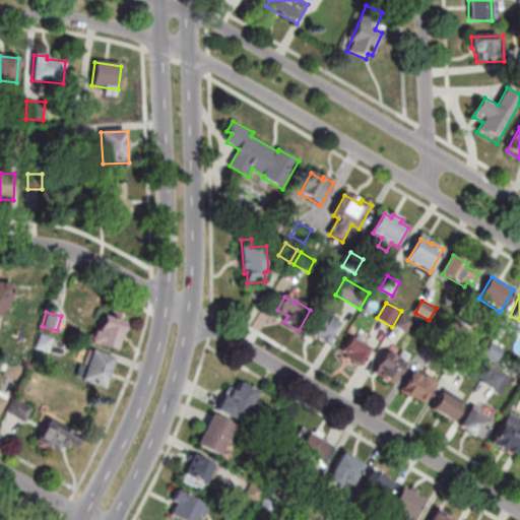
[(103,316),(98,331),(93,330),(91,340),(115,347),(124,319),(119,318),(121,314),(116,314),(114,319),(103,316)]
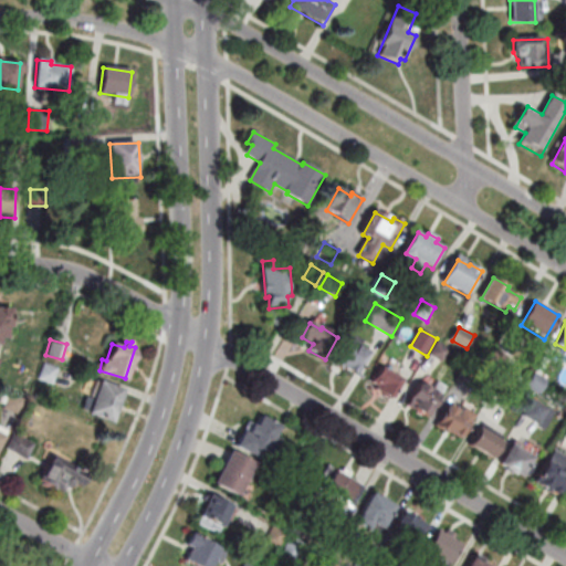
[(352,343),(370,354),(358,376),(345,368),(344,370),(336,366),(341,357),(343,358),(352,343)]
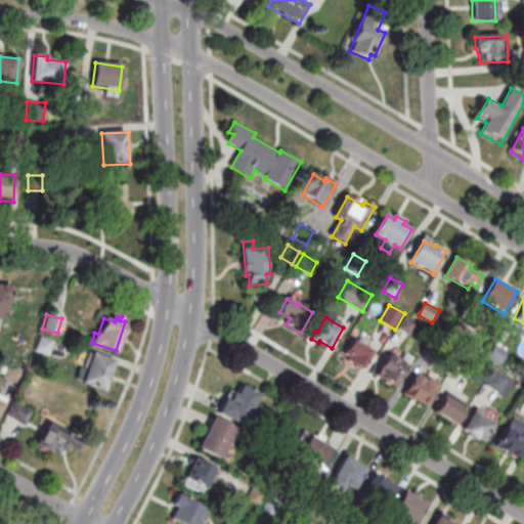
[(419,323),(411,336),(400,330),(407,317),(419,323)]
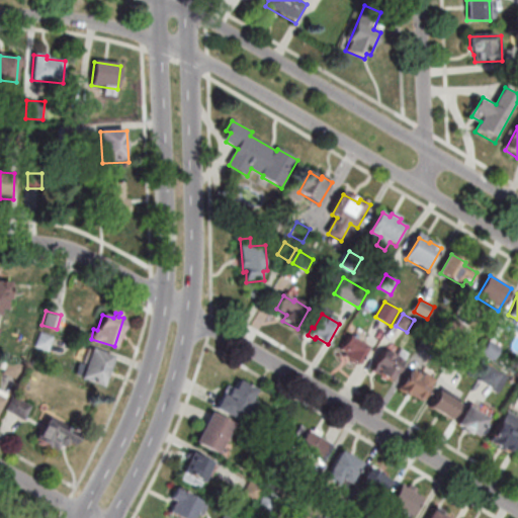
[(467,325),(460,338),(448,331),(455,319),(467,325)]
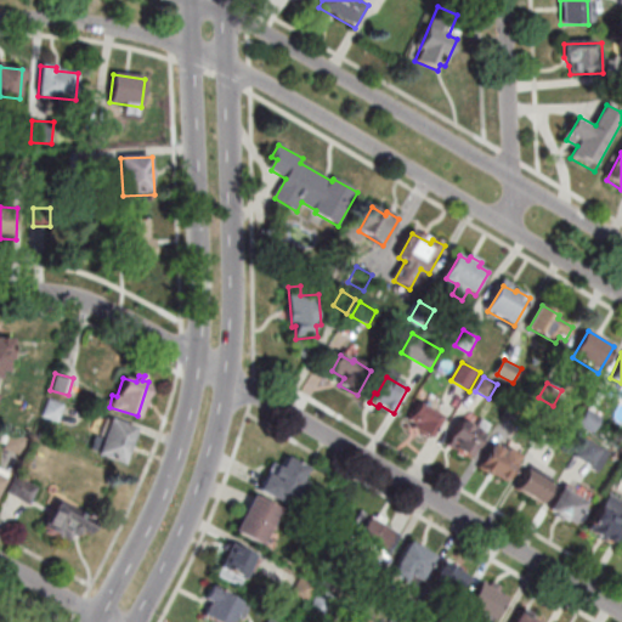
[(47,397),(63,403),(57,419),(41,414),(47,397)]
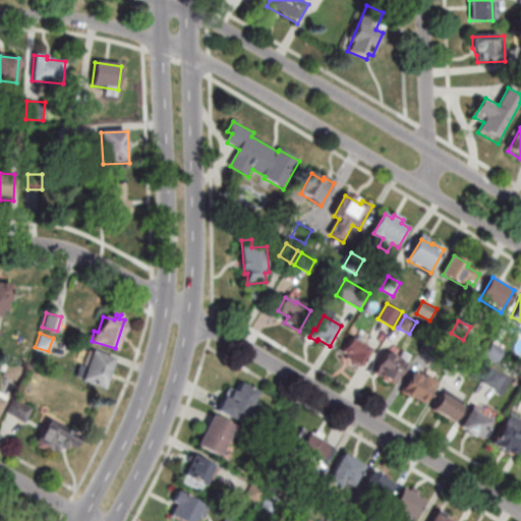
[(439,353),(426,347),(433,333),(446,340),(439,353)]
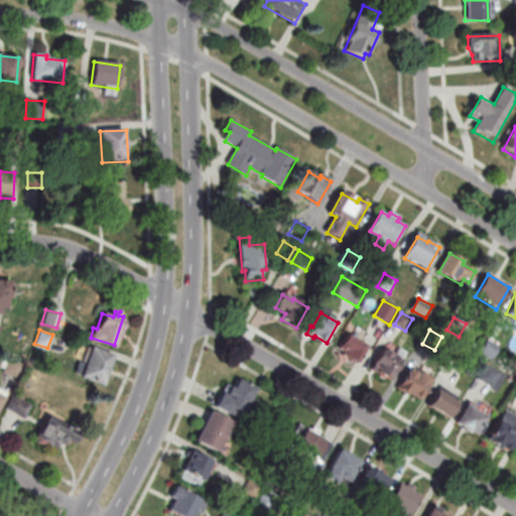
[(349,337),(368,348),(359,364),(345,356),(346,353),(341,350),(349,337)]
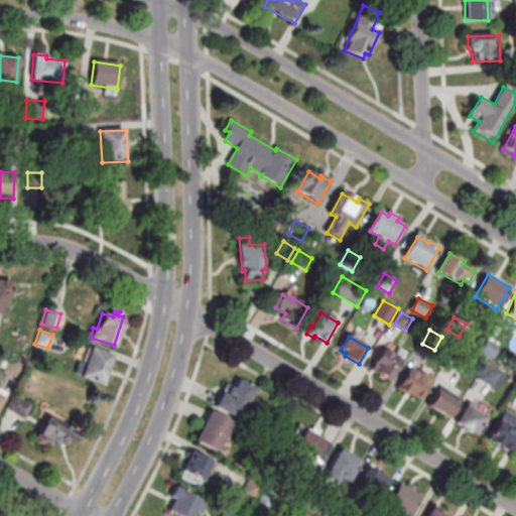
[(494,360),(482,353),(490,340),(501,346),(494,360)]
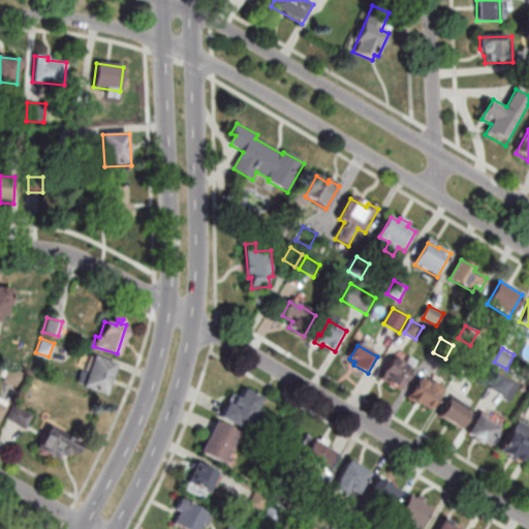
[(81,384),(104,393),(115,362),(90,354),(81,384)]
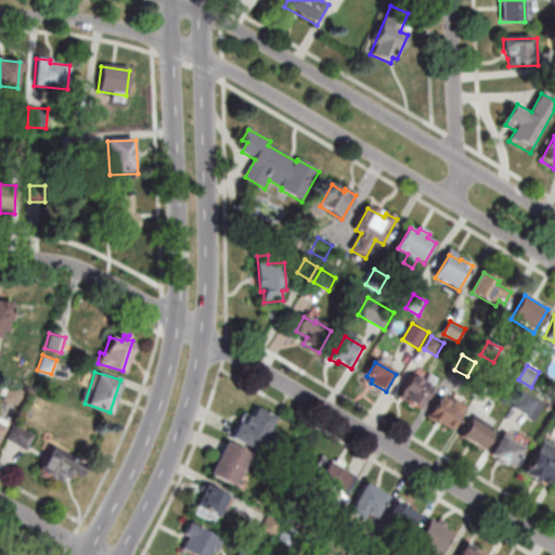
[(495,390),(487,386),(494,374),(502,378),(495,390)]
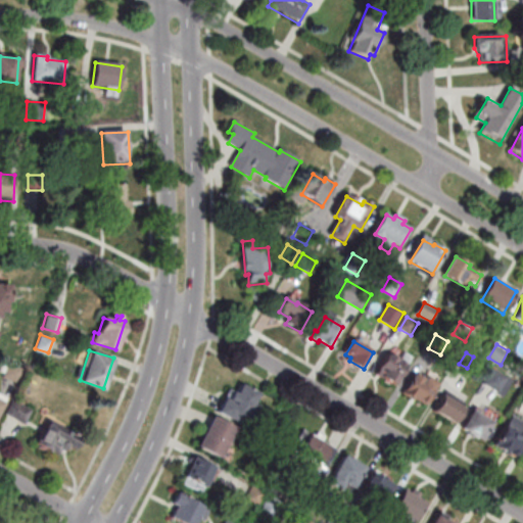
[(378,376),(389,357),(400,363),(407,353),(414,358),(397,386),(378,376)]
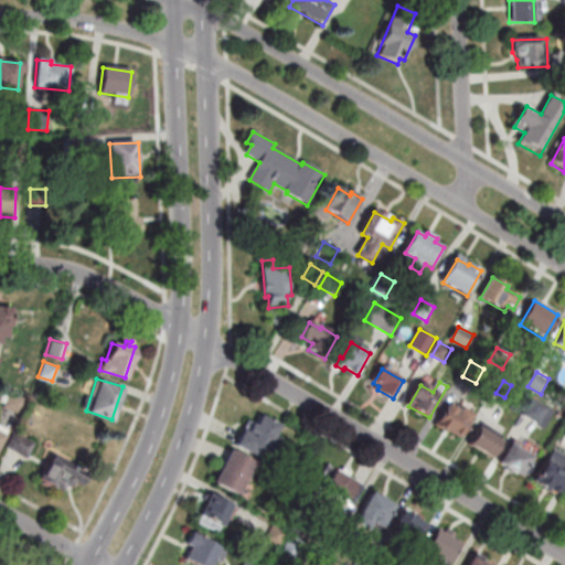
[(0,405),(16,411),(22,394),(6,388),(0,405)]
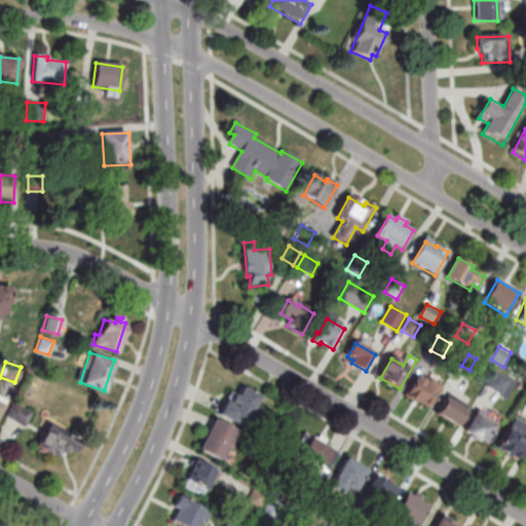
[(498,371),(519,383),(510,400),(489,387),(498,371)]
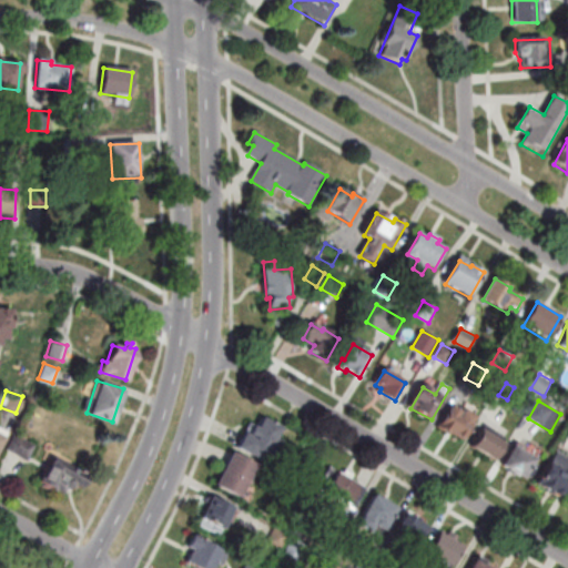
[(465,440),(442,427),(454,406),(465,413),(465,412),(477,418),(465,440)]
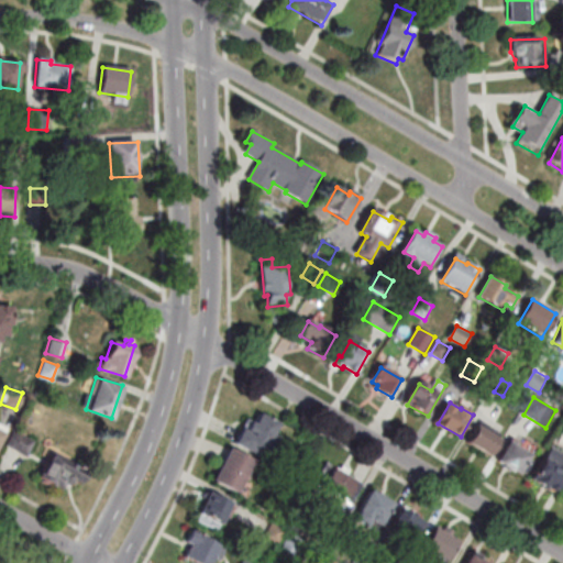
[(263,416),(282,426),(272,443),(276,445),(267,462),(236,445),(249,421),(257,426),(263,416)]
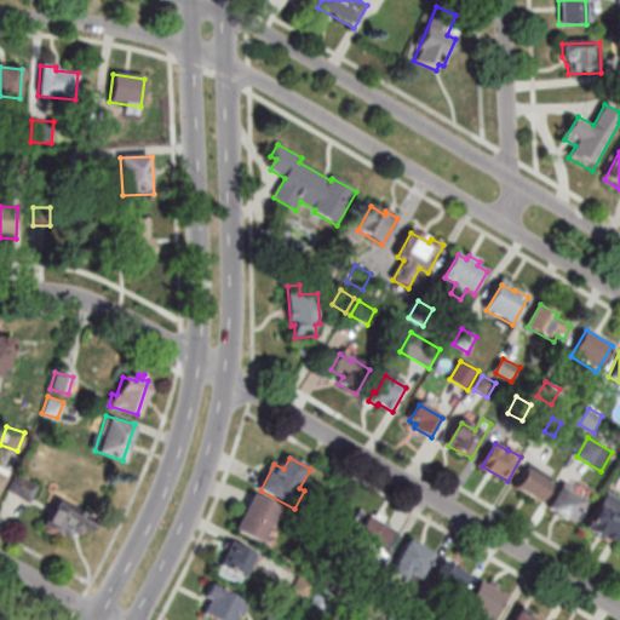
[(9,488),(30,498),(38,482),(16,471),(9,488)]
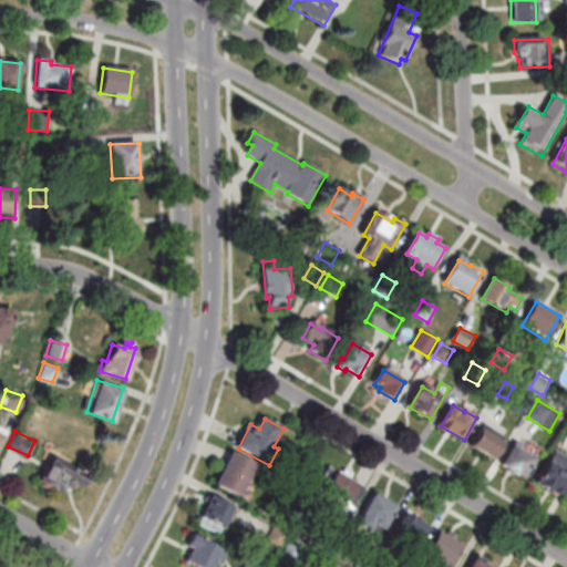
[(495,462),(472,449),(482,432),(505,445),(495,462)]
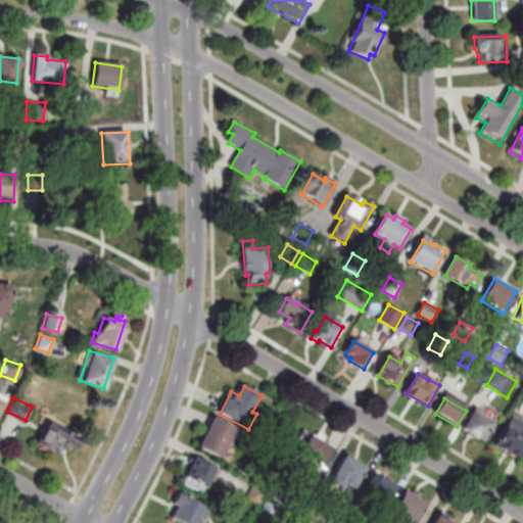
[(482,443),(463,432),(473,413),(493,424),(491,427),(495,430),(489,441),(484,438),(482,443)]
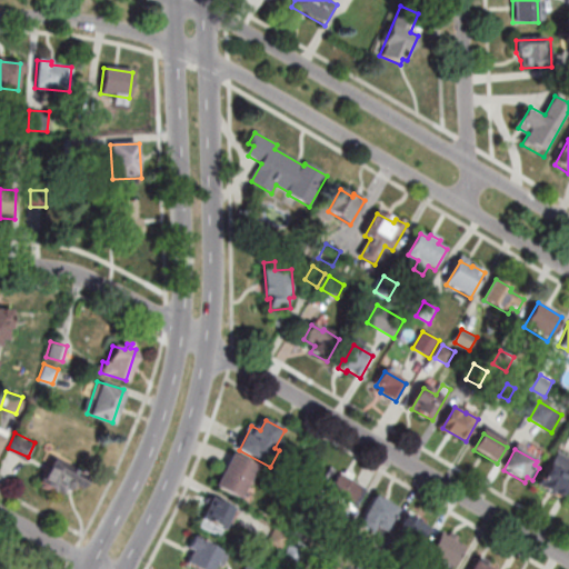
[(51,453),(39,480),(57,489),(60,482),(70,487),(72,482),(80,487),(88,471),(51,453)]
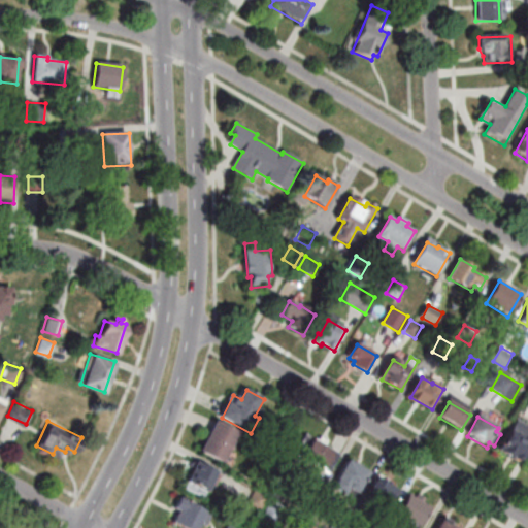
[(527,450),(520,464),(500,453),(518,421),(527,426),(527,450)]
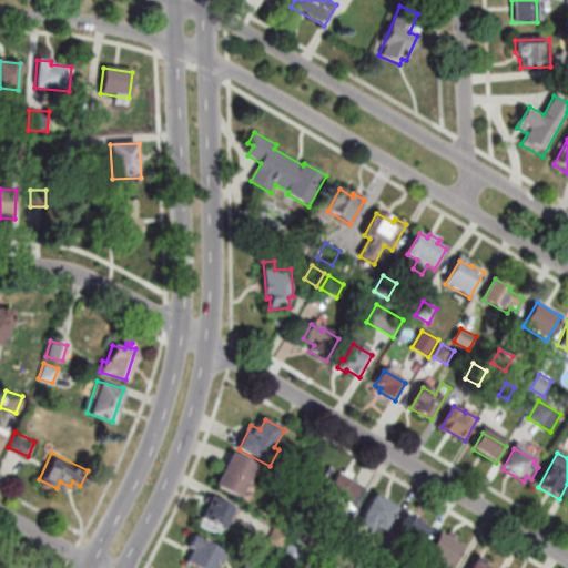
[(233,454),(257,467),(241,500),(215,487),(233,454)]
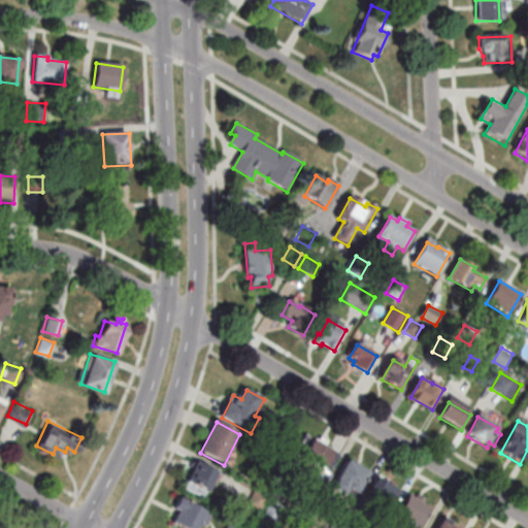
[(314,440),(334,453),(321,476),(299,464),(314,440)]
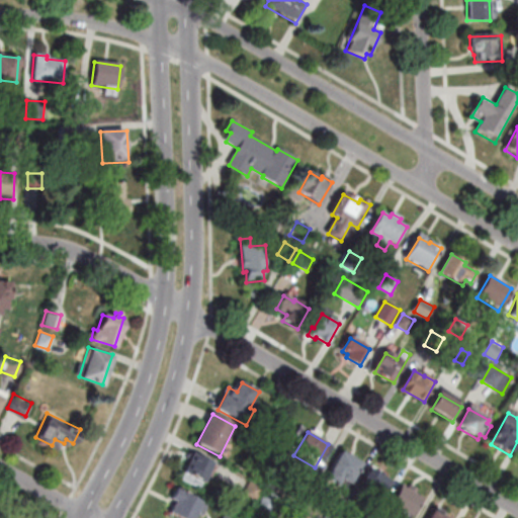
[(343,453),(363,465),(349,492),(329,480),(343,453)]
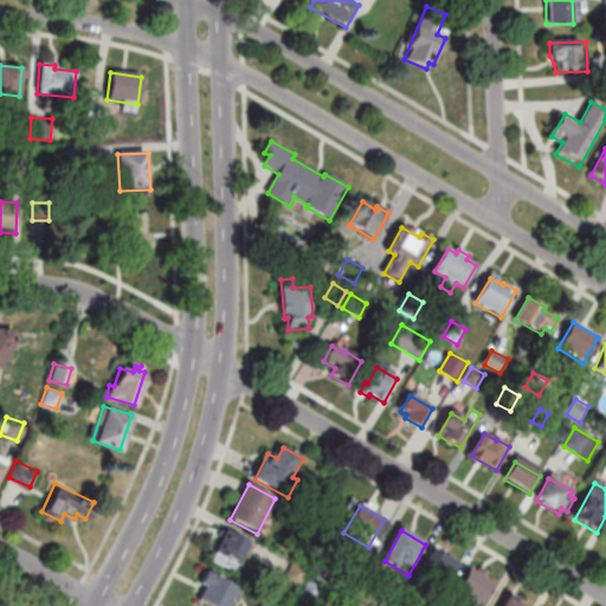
[(226,533),(251,543),(240,567),(216,556),(226,533)]
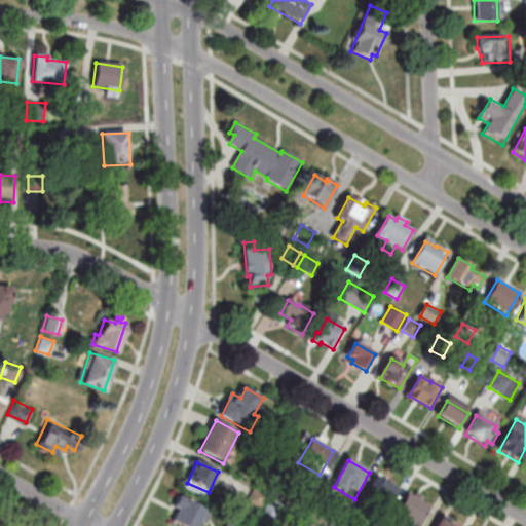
[(377,478),(398,490),(387,509),(366,496),(377,478)]
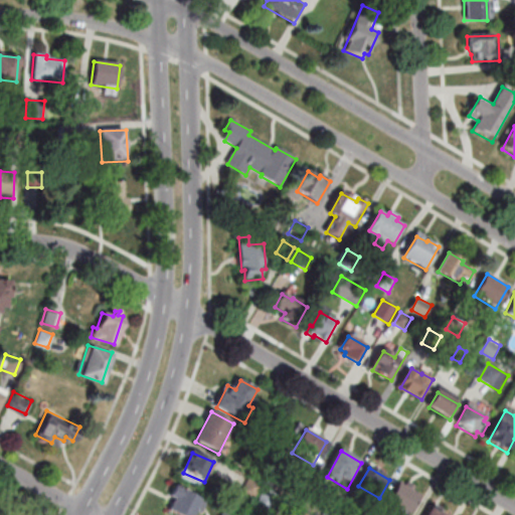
[(250,480),(263,486),(255,499),(243,493),(250,480)]
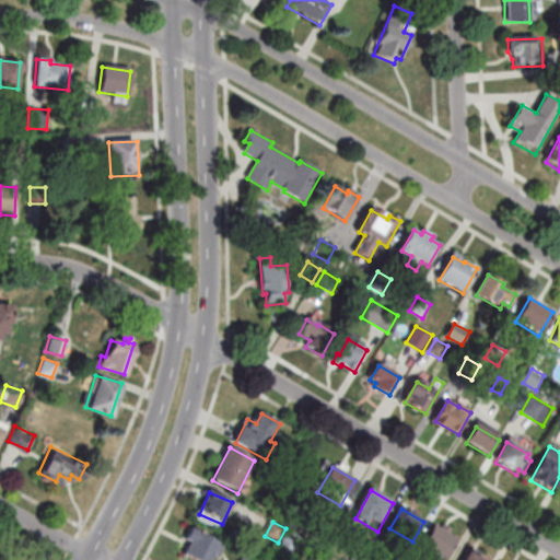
[(433,526),(458,540),(446,559),(444,559),(435,555),(432,559),(418,551),(433,526)]
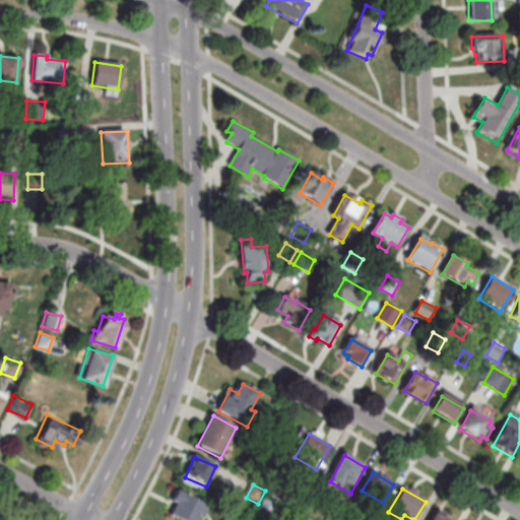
[(178,491),(204,505),(196,519),(180,519),(173,516),(178,506),(173,503),(178,491)]
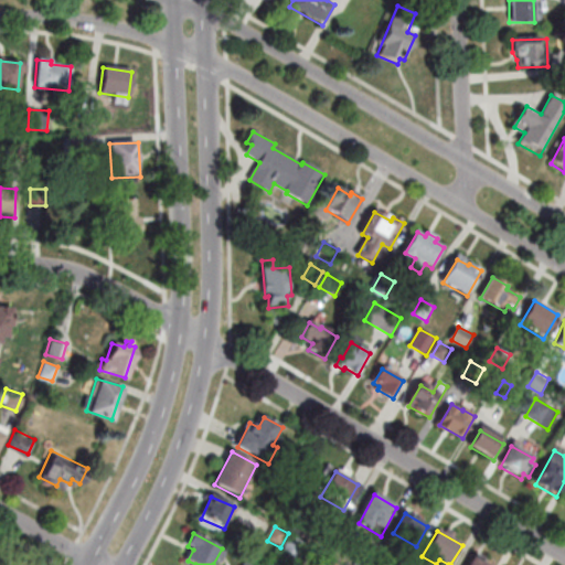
[(291,535),(305,543),(297,558),(284,552),(291,535)]
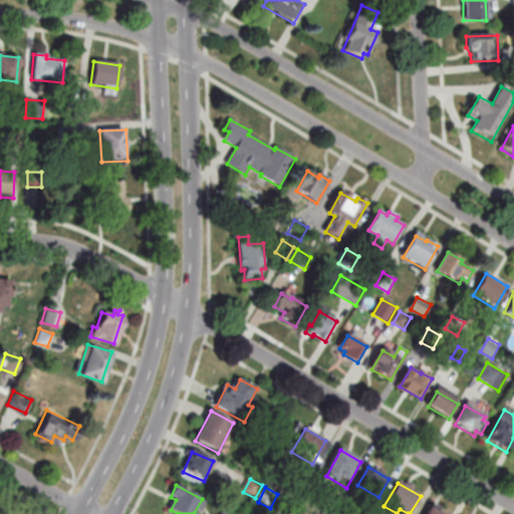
[(333,513),(339,504),(354,511),(352,513),(333,513)]
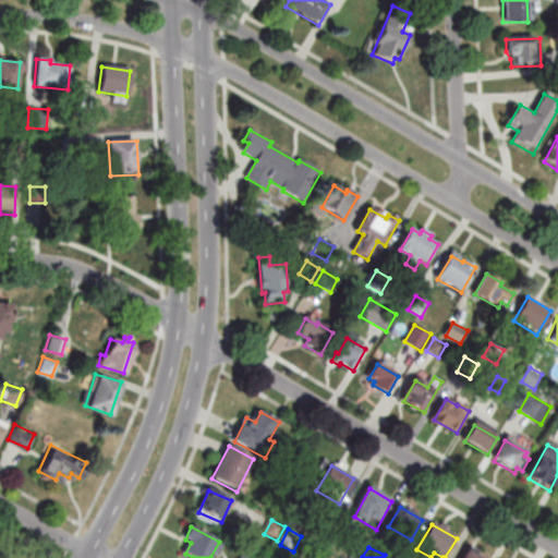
[(458,557),(481,557),(464,548),(458,557)]
